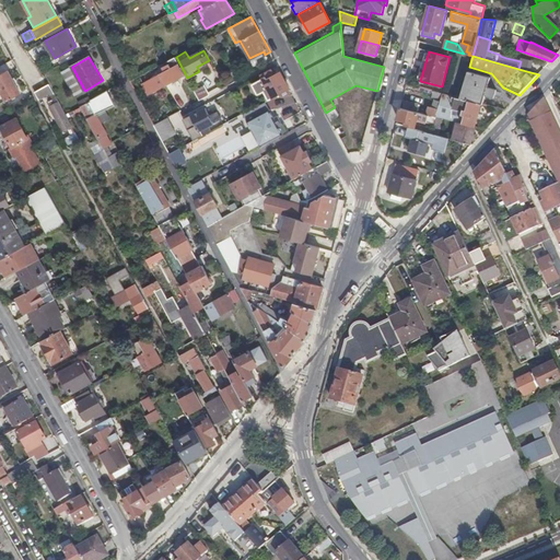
[(176,57),(167,61),(168,63),(163,67),(165,72),(161,74),(165,84),(185,73),(176,57)]
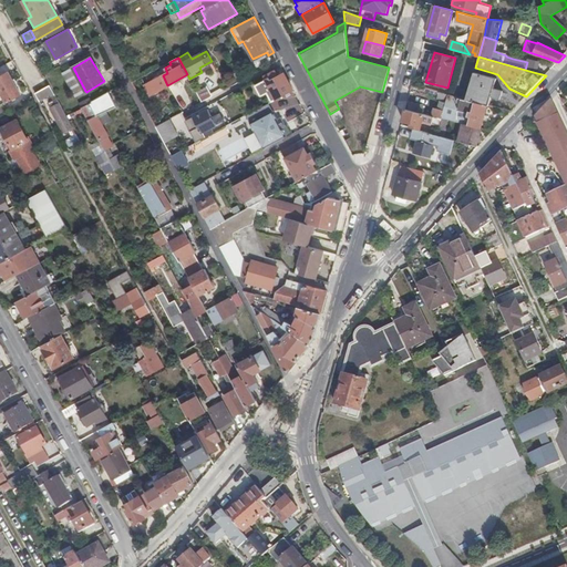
[(525,70),(537,73),(539,63),(533,60),(533,63),(527,62),(525,70)]
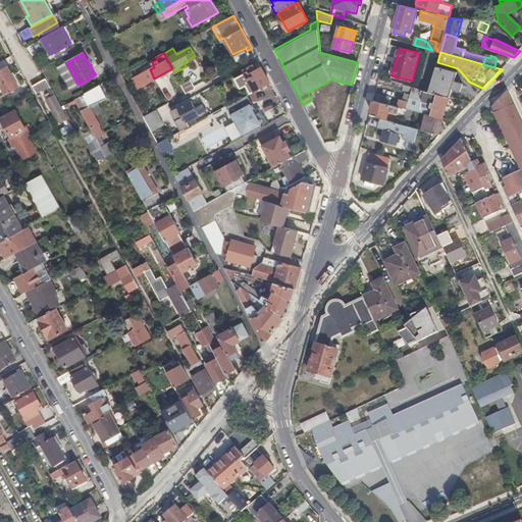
[(184,62),(186,66),(197,60),(195,56),(184,62)]
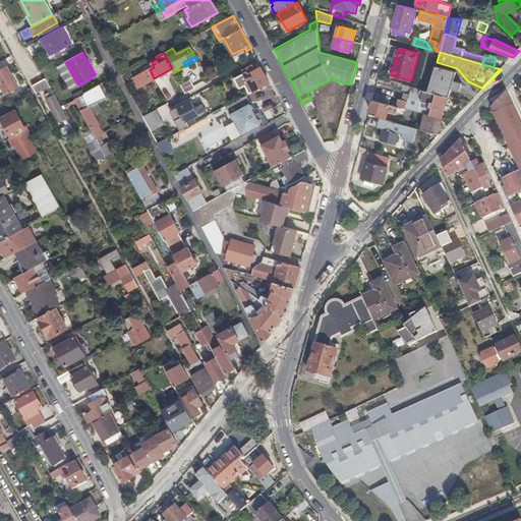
[(0,95),(0,96),(19,87),(4,59),(0,61),(0,95)]
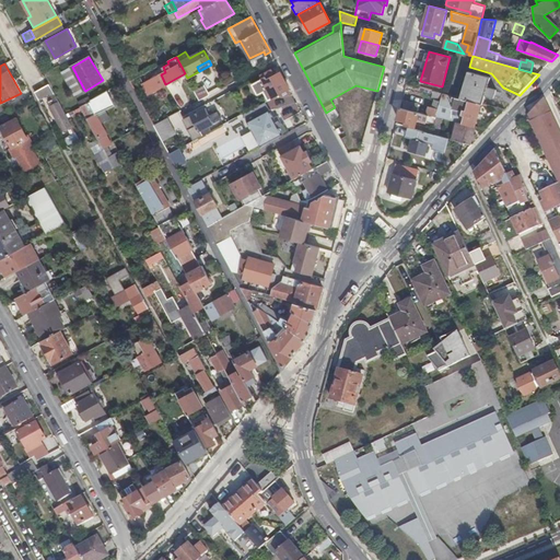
[(76,95),(84,90),(72,67),(62,72),(76,95)]
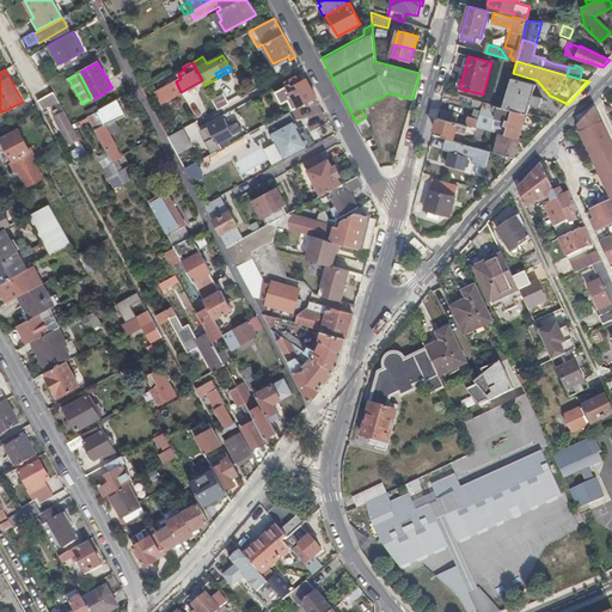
[(294,109),(317,97),(306,78),(300,81),(297,75),(285,81),(287,86),(276,92),(276,93),(282,104),(289,101),(294,109)]
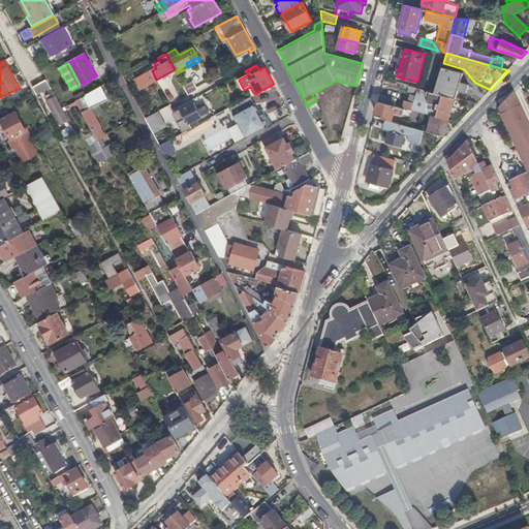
[(455,98),(457,98),(459,91),(467,93),(469,85),(461,83),(464,73),(442,67),(435,93),(455,98)]
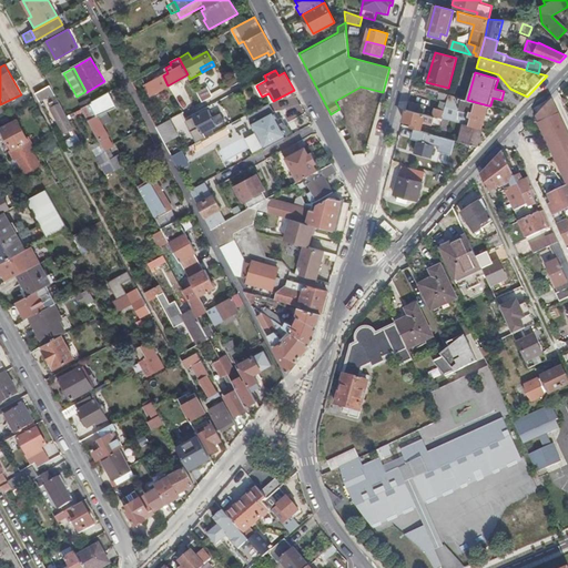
[(49,84),(36,92),(39,100),(50,93),(51,95),(54,93),(49,84)]
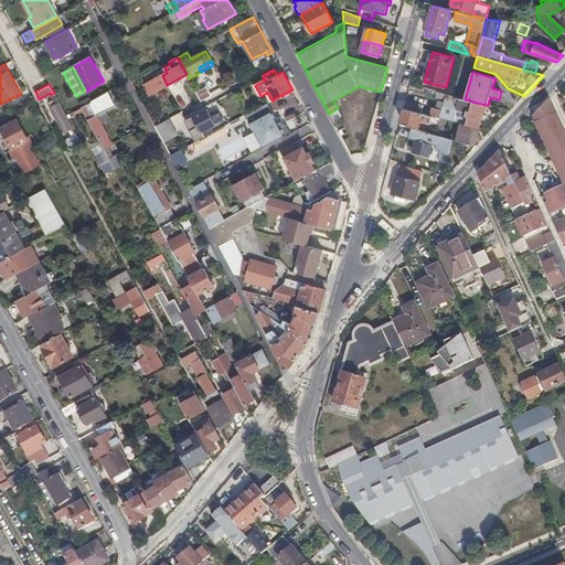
[(198,93),(202,102),(213,96),(208,87),(198,93)]
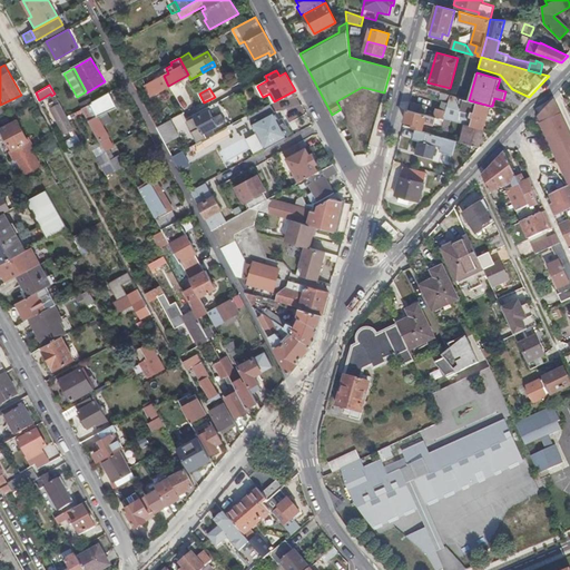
[(91,101),(81,108),(106,150),(109,148),(112,146),(107,136),(108,136),(95,110),(114,99),(109,91),(91,101)]
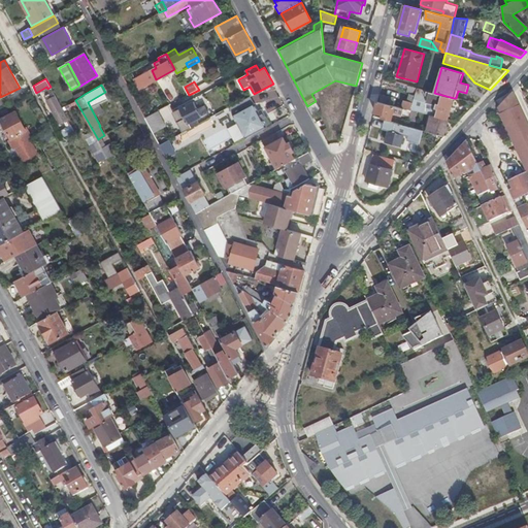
[(429,114),(449,120),(454,98),(434,93),(418,89),(414,104),(404,101),(402,109),(411,111),(413,110),(419,111),(429,114)]
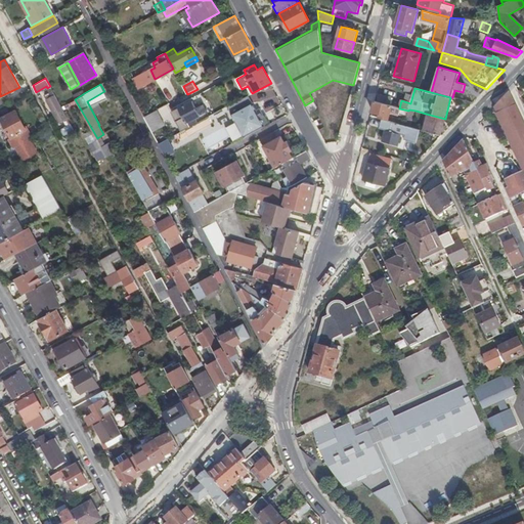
[(51,89),(44,93),(60,122),(68,118),(51,89)]
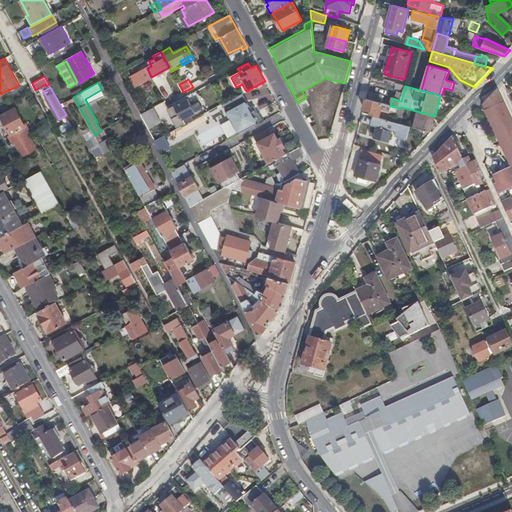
[(484,106),(502,143),(511,137),(511,123),(497,91),(484,106)]
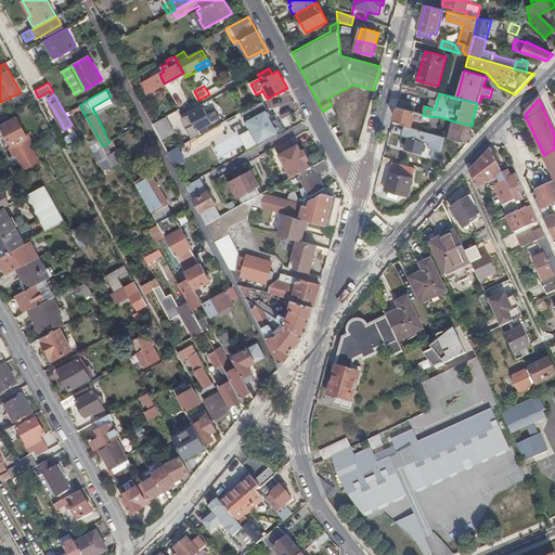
[(399,100),(398,107),(413,111),(414,103),(399,100)]
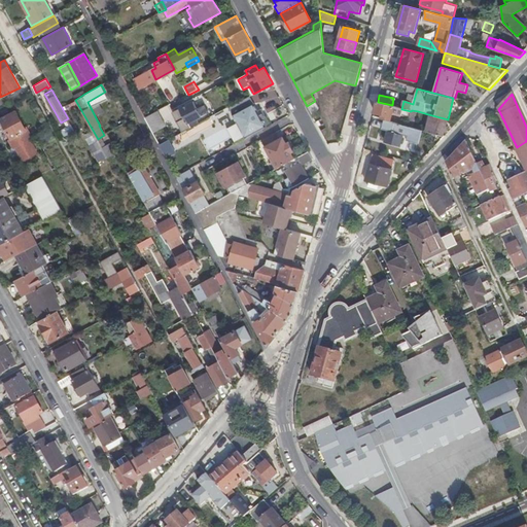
[(234,104),(229,107),(245,138),(267,127),(250,96),(234,104)]
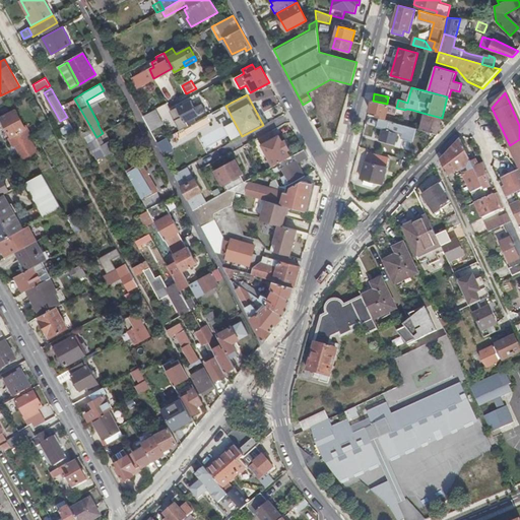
[(221,100),(225,106),(231,103),(228,96),(221,100)]
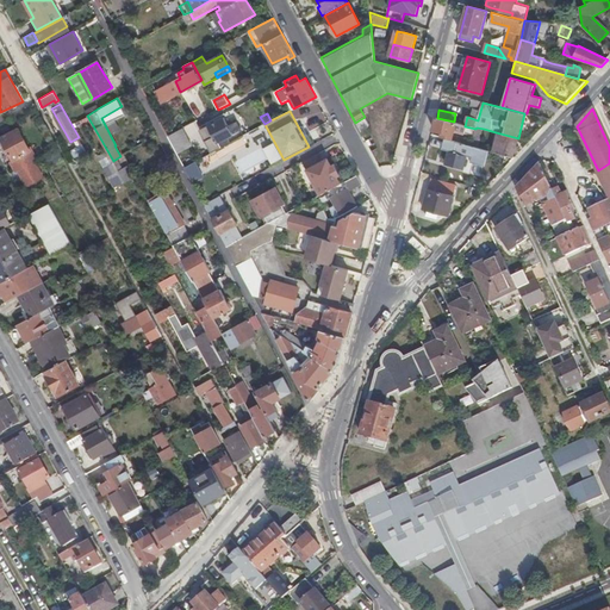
[(199,130),(212,153),(244,135),(240,128),(232,132),(224,117),(199,130)]
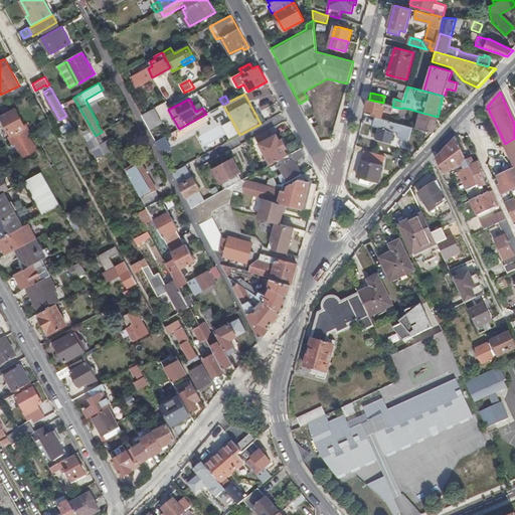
[(300,104),(305,112),(311,109),(312,105),(308,99),(300,104)]
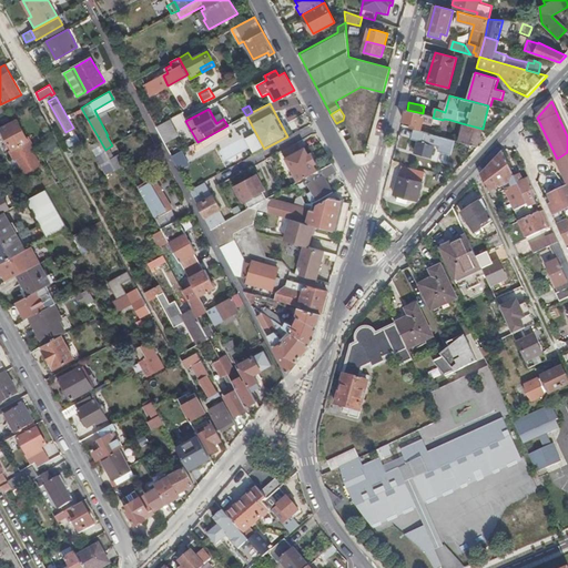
[(413,123),(412,128),(422,131),(424,122),(442,128),(443,120),(433,118),(406,110),(404,121),(413,123)]
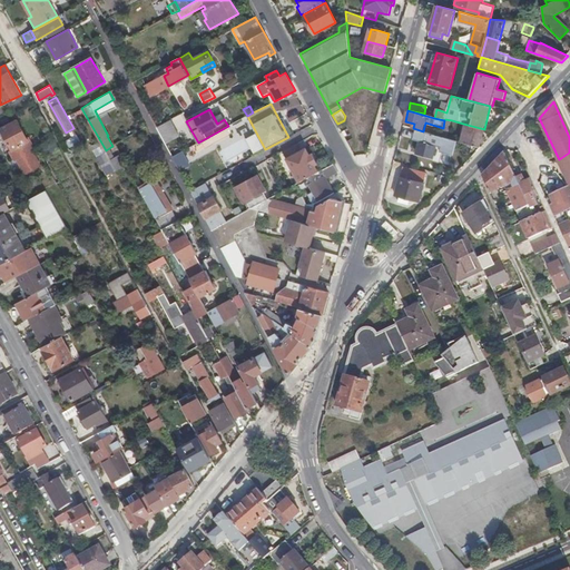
[(16,159),(33,149),(17,119),(1,128),(12,149),(10,150),(16,159)]
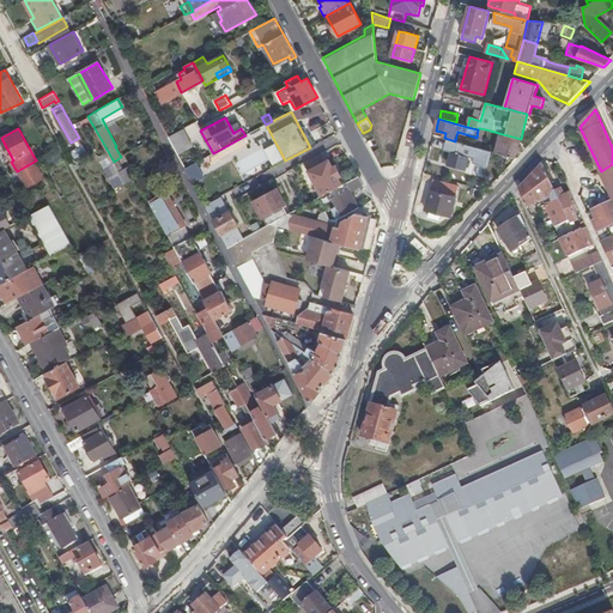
[(193,145),(184,128),(170,135),(178,152),(193,145)]
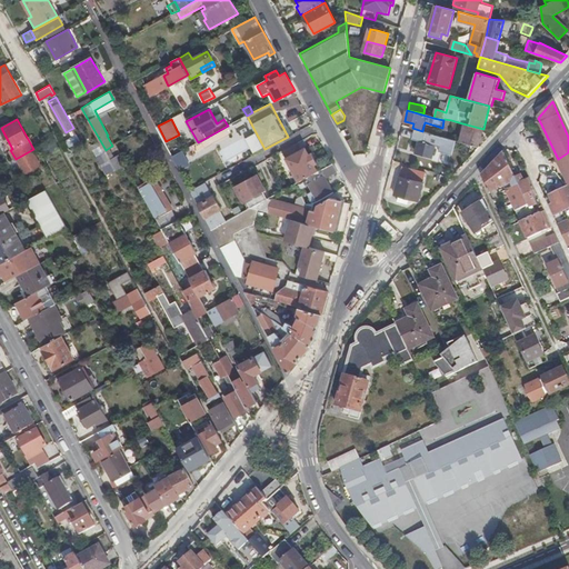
[(447,138),(448,138),(451,120),(445,119),(443,120),(442,128),(441,137),(447,138)]
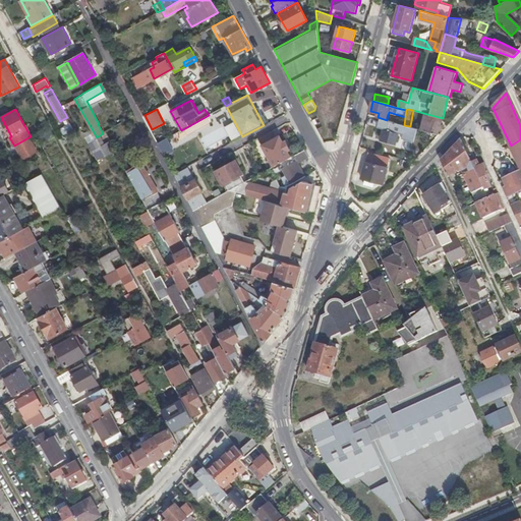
[(422,130),(438,134),(440,128),(443,129),(444,124),(441,124),(443,118),(423,113),(421,122),(424,123),(422,130)]
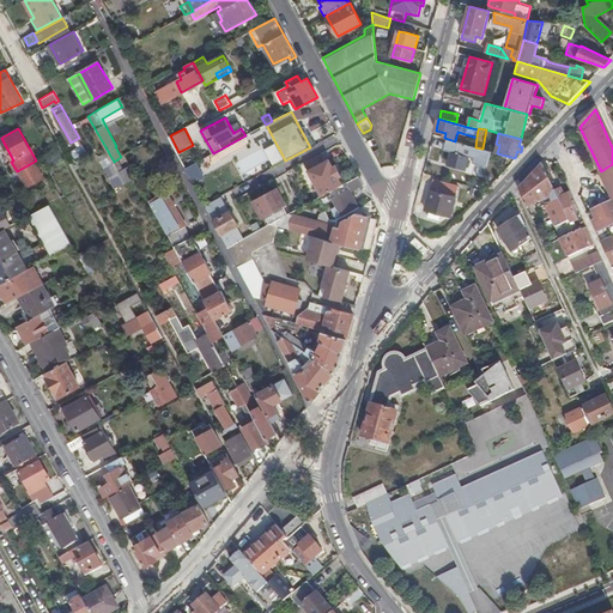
[(448,164),(467,170),(475,171),(481,149),(475,147),(455,141),(453,150),(445,149),(443,157),(450,158),(448,164)]
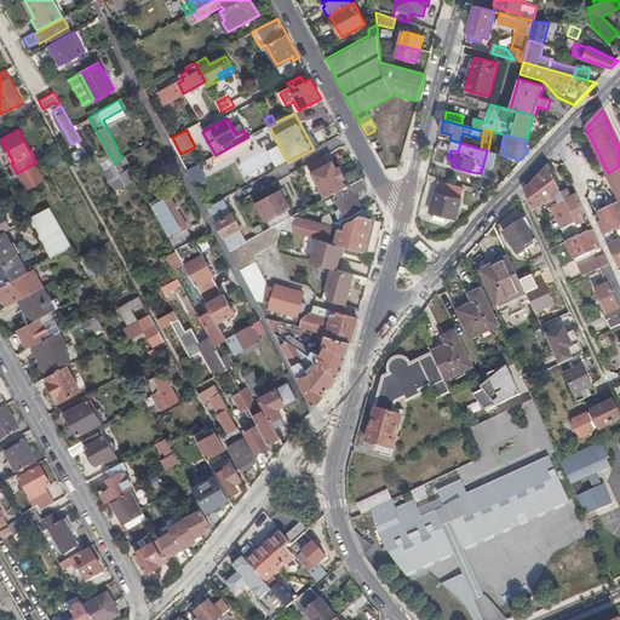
[(72,154),(75,161),(87,154),(85,148),(72,154)]
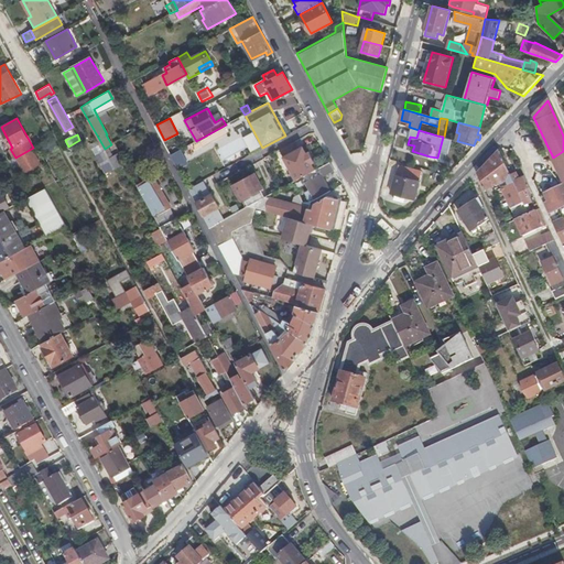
[(299,148),(295,141),(279,149),(283,158),(296,180),(307,173),(315,169),(312,163),(315,161),(308,150),(306,152),(303,145),(299,148)]
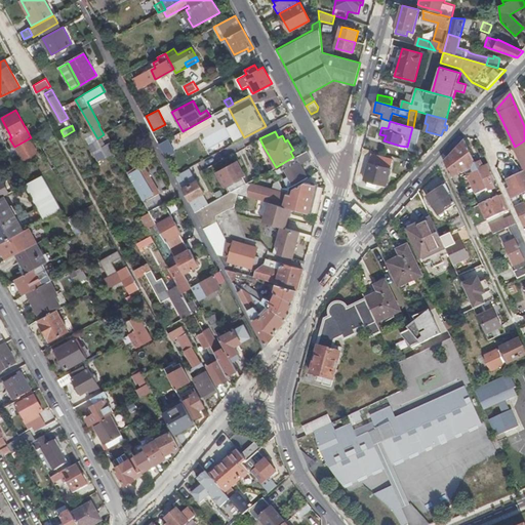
[(160,144),(166,157),(176,152),(170,138),(160,144)]
